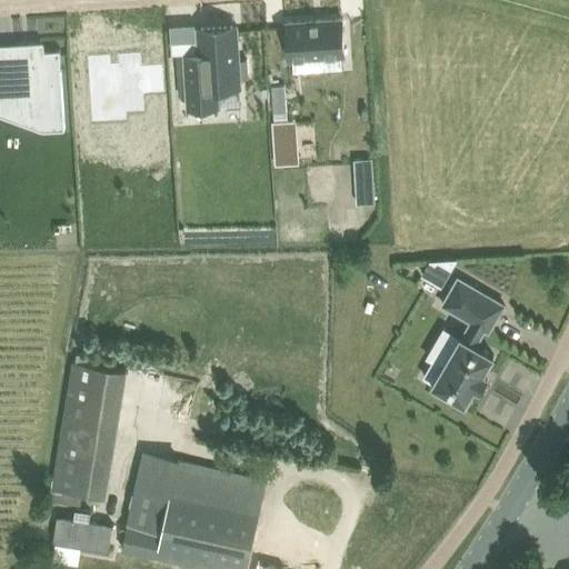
[(342,17),(287,21),(289,57),(345,53),(342,17)]
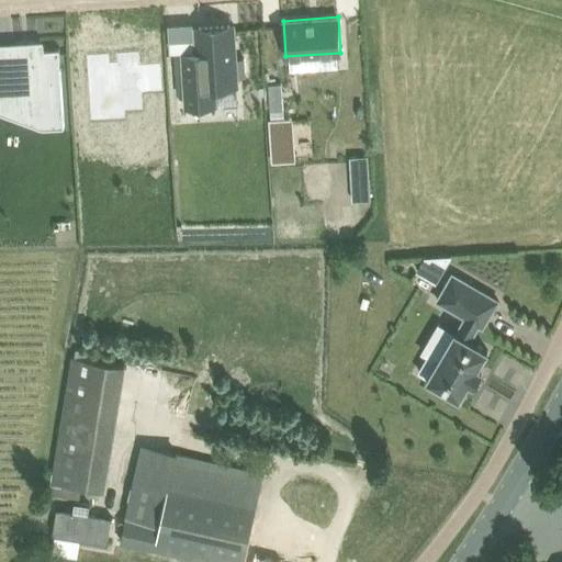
[(197,52),(182,52),(186,105),(216,104),(215,86),(237,85),(237,76),(245,75),(244,58),(236,58),(234,23),(195,26),(197,52)]
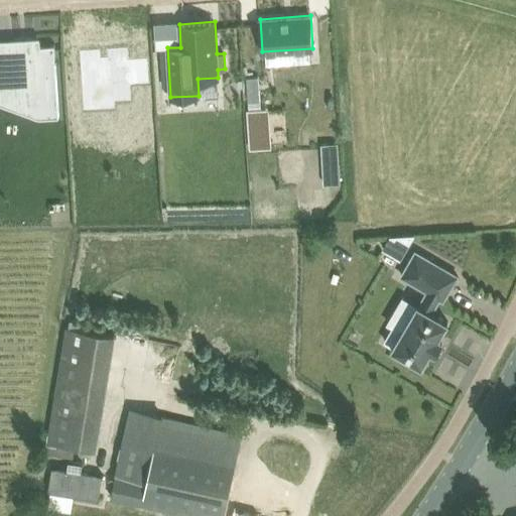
[(0,89),(15,88),(16,97),(37,95),(39,115),(40,115),(46,114),(46,115),(51,114),(55,114),(55,116),(58,116),(55,61),(54,57),(55,57),(54,43),(39,44),(35,44),(34,41),(12,42),(8,42),(8,43),(0,43),(0,89)]
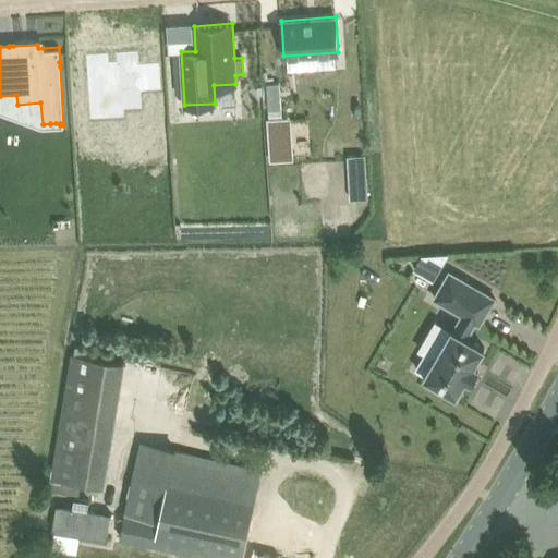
[(108,52),(85,55),(89,120),(124,118),(123,110),(142,109),(137,51),(116,52),(116,62),(108,62),(108,52)]
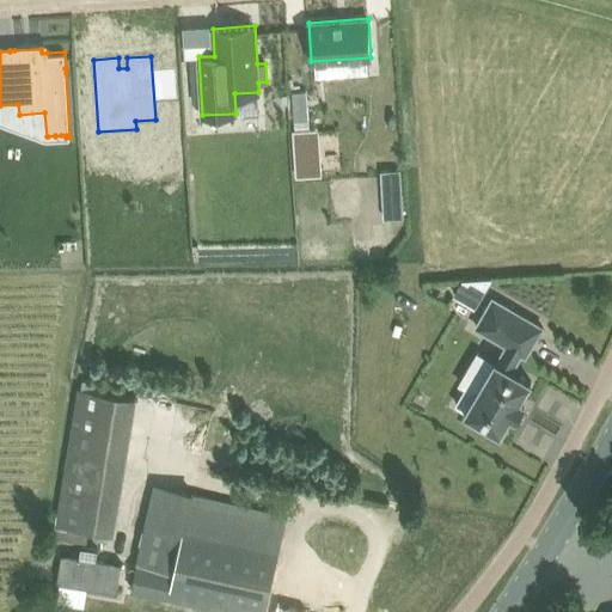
[(292,91),(294,121),(308,120),(306,90),(292,91)]
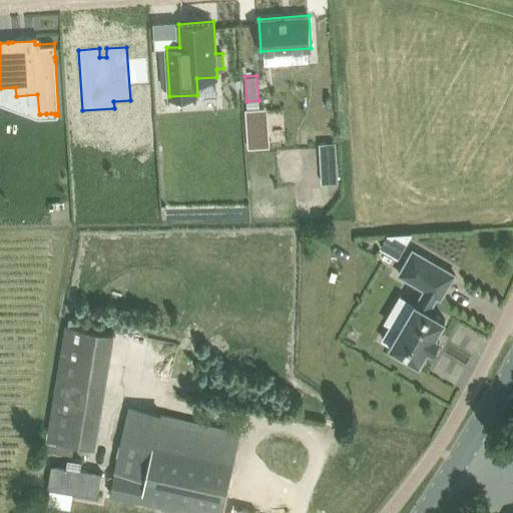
[(261,108),(246,108),(248,146),(263,146),(261,108)]
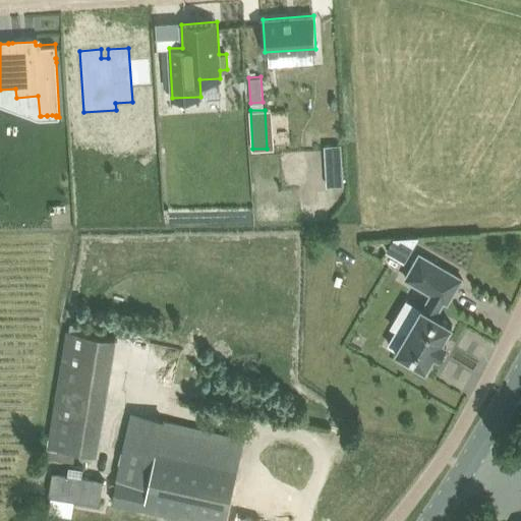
[(341,143),(325,145),(325,153),(341,152),(341,143)]
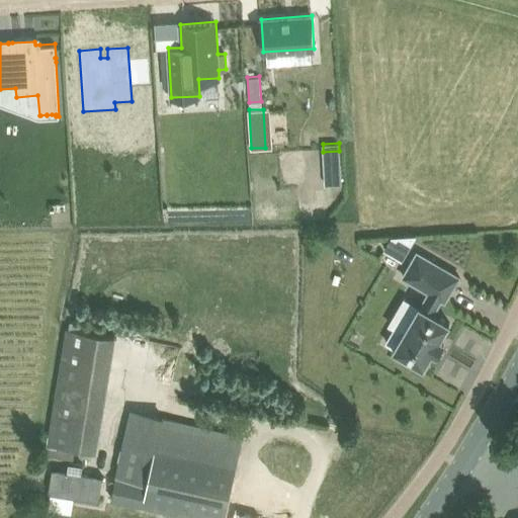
[(341,168),(324,169),(325,184),(341,183),(341,168)]
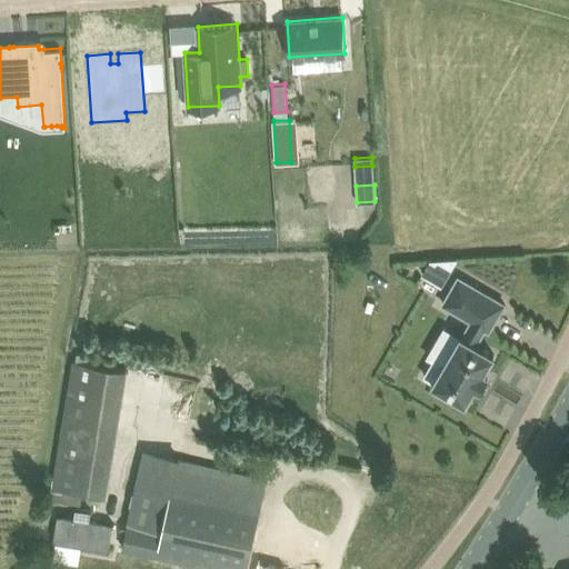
[(458,257),(429,258),(421,272),(441,285),(458,257)]
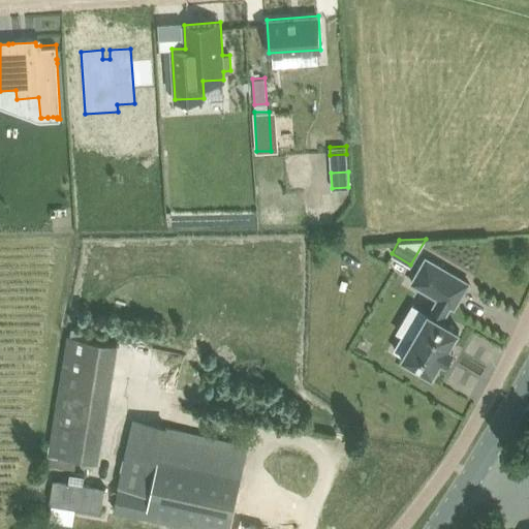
[(429,311),(413,338),(404,333),(393,350),(403,356),(433,374),(442,358),(445,361),(454,347),(449,345),(459,329),(442,319),(450,305),(455,307),(469,282),(427,257),(411,282),(438,298),(430,312),(429,311)]
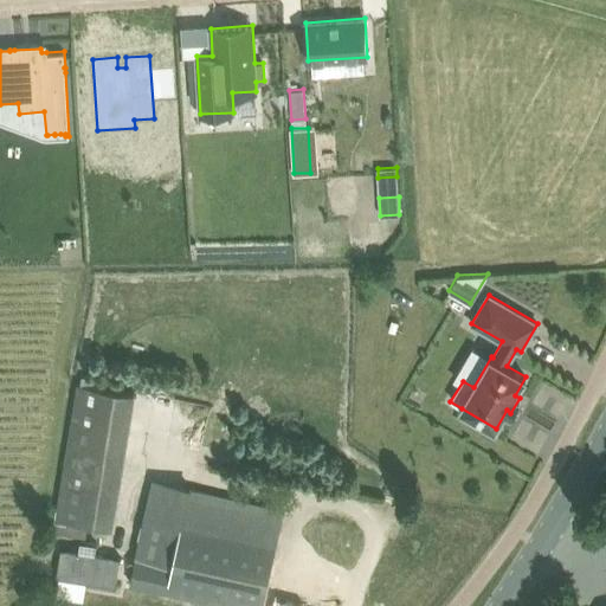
[(136,392),(100,385),(101,379),(82,374),(81,381),(77,381),(53,520),(56,521),(55,530),(85,536),(88,522),(114,527),(136,392)]
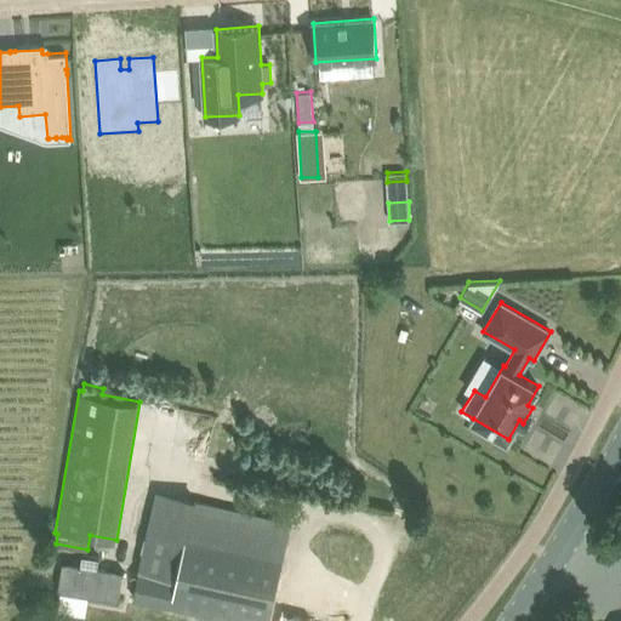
[(131,614),(135,598),(238,620),(325,620),(328,610),(297,604),(296,607),(273,600),(290,523),(155,493),(132,593),(109,587),(104,608),(131,614)]
